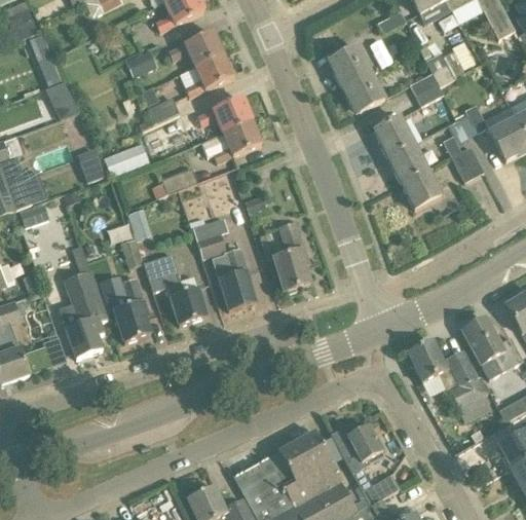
[(98,0),(103,11),(121,2),(120,0),(98,0)]
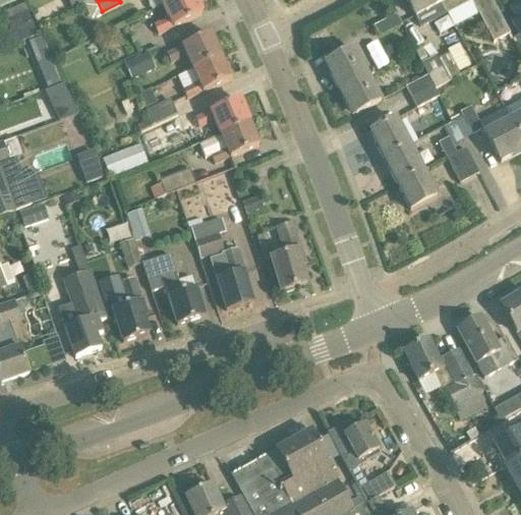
[(166,0),(162,2),(168,15),(154,22),(158,32),(201,11),(195,0),(166,0)]
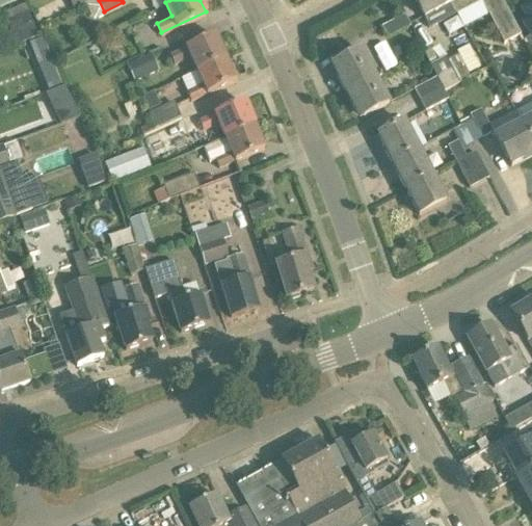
[(416,0),(424,15),(449,1),(448,0),(416,0)]
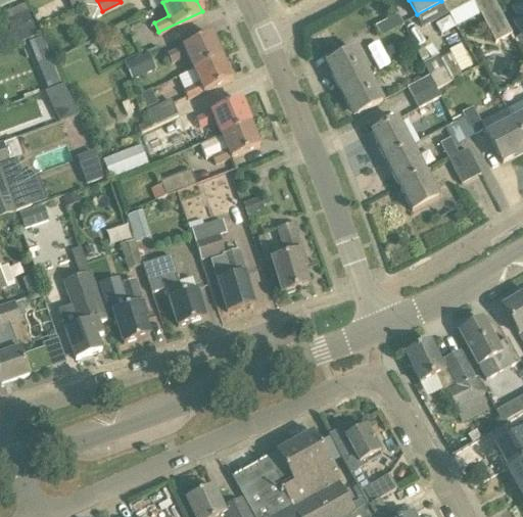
[(446,12),(470,0),(440,0),(441,1),(446,12)]
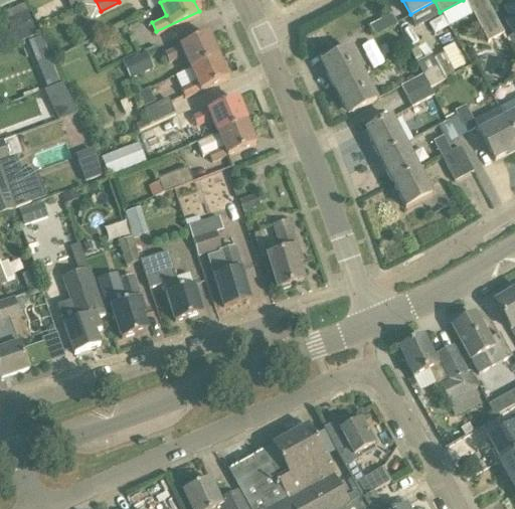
[(483,0),(471,7),(472,7),(488,38),(503,29),(488,0),(483,0)]
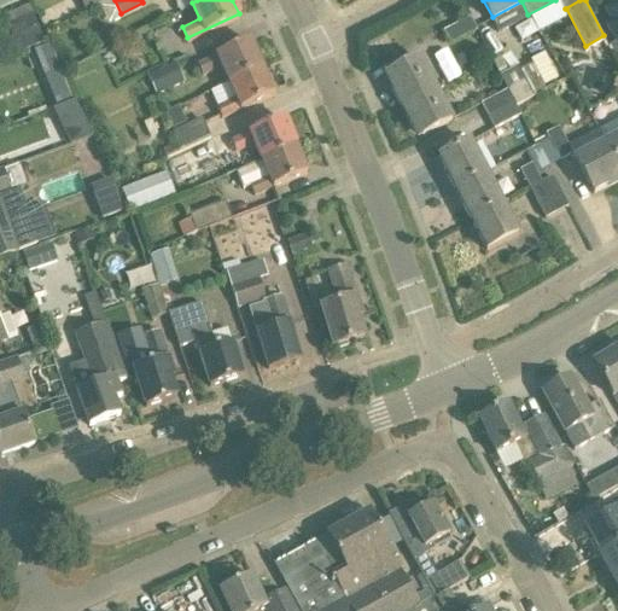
[(611,0),(605,5),(612,17),(605,21),(616,39),(617,36),(617,0),(611,0)]
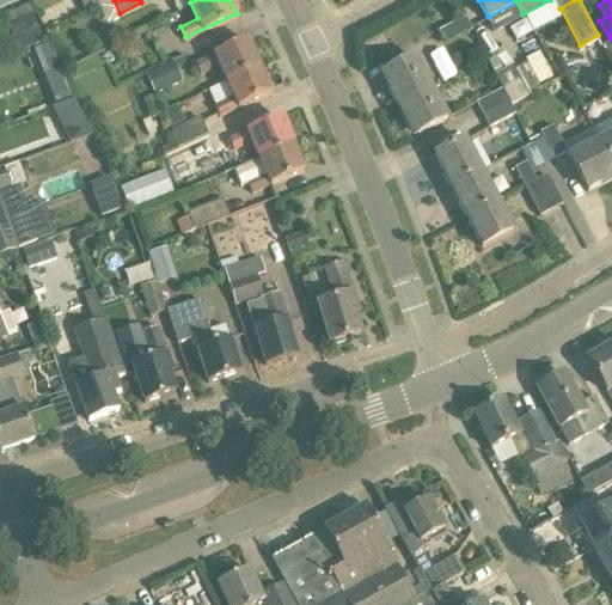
[(30,4),(4,13),(18,48),(44,38),(30,4)]
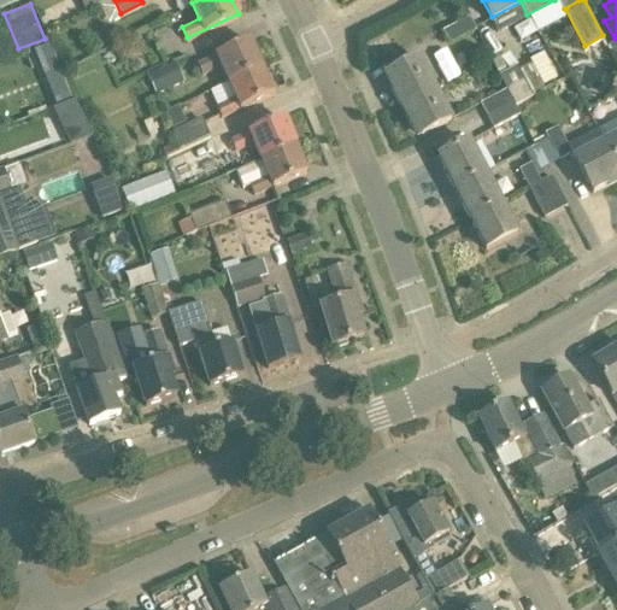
[(469,12),(442,27),(450,40),(476,25),(469,12)]
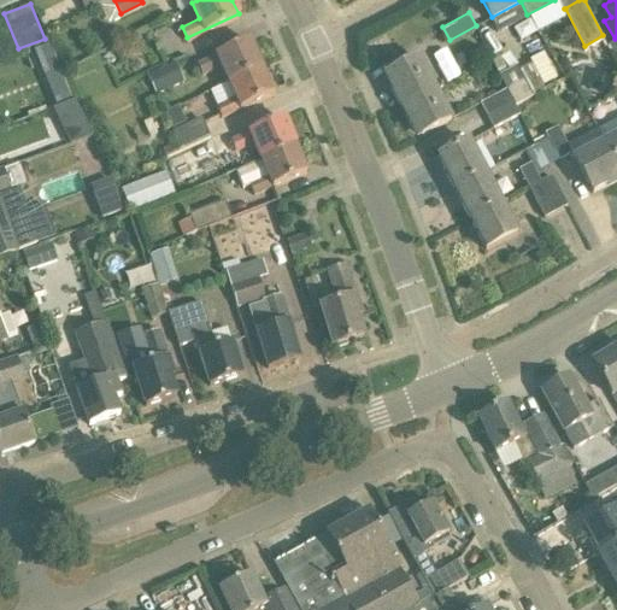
[(250,36),(198,60),(203,71),(221,63),(228,80),(262,64),(250,36)]
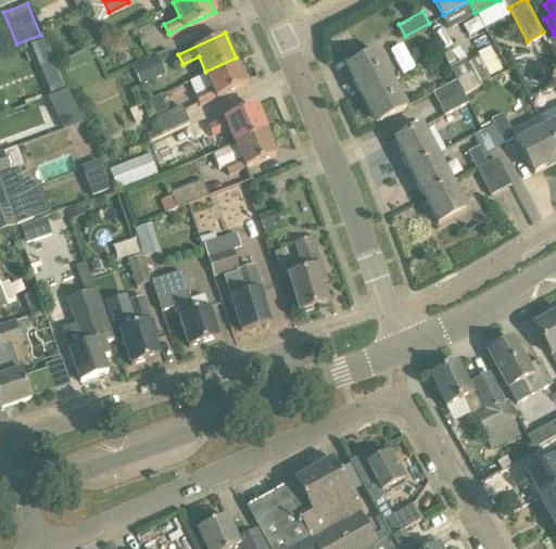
[(37,56),(51,51),(48,43),(46,36),(45,36),(30,41),(37,56)]
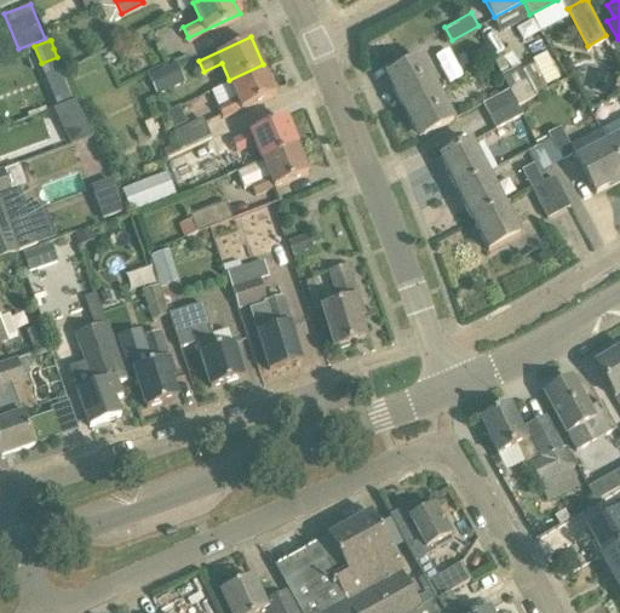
[(420,55),(391,70),(397,82),(392,86),(402,104),(437,86),(420,55)]
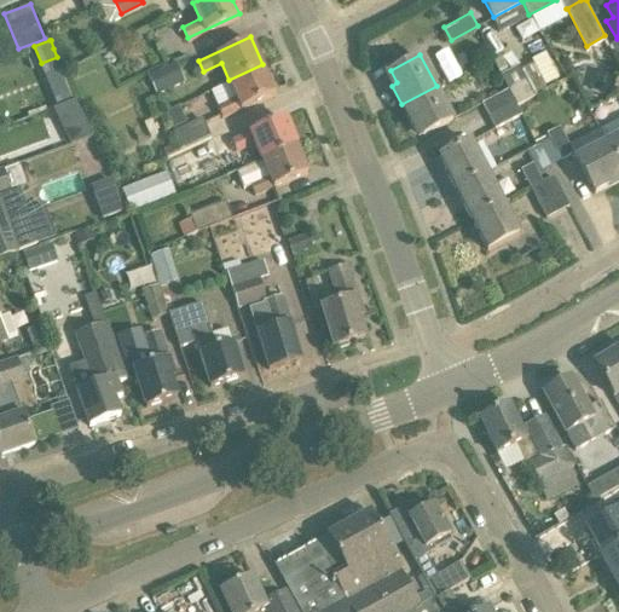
[(177,59),(148,73),(156,90),(184,76),(177,59)]
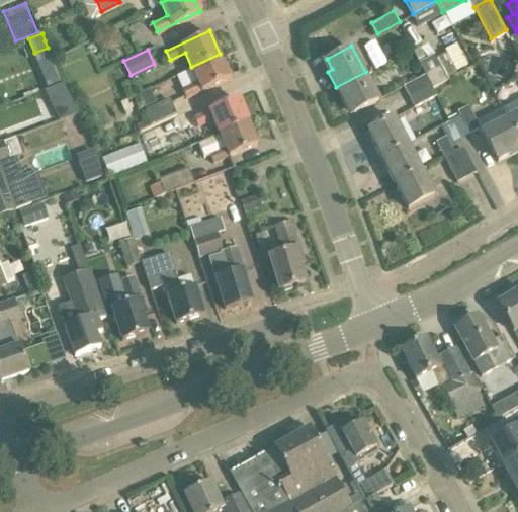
[(446,50),(435,56),(439,65),(425,72),(431,83),(432,85),(457,72),(446,50)]
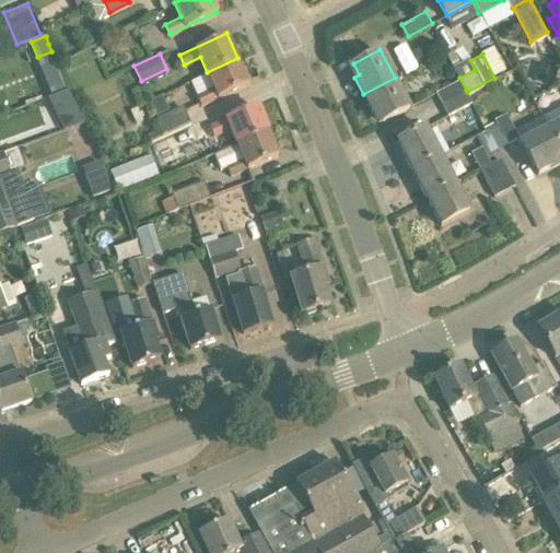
[(207,72),(213,86),(197,94),(201,104),(248,82),(237,58),(207,72)]
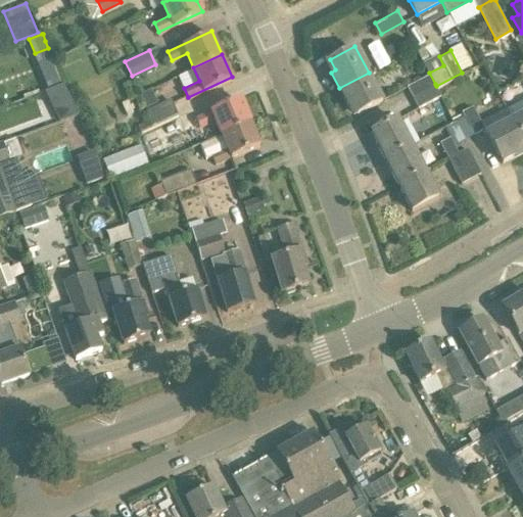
[(52,58),(39,64),(47,85),(61,79),(52,58)]
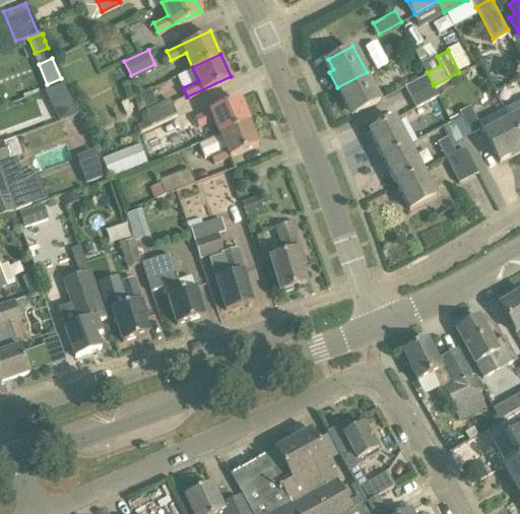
[(380,98),(367,72),(337,87),(345,103),(349,101),(355,111),(380,98)]
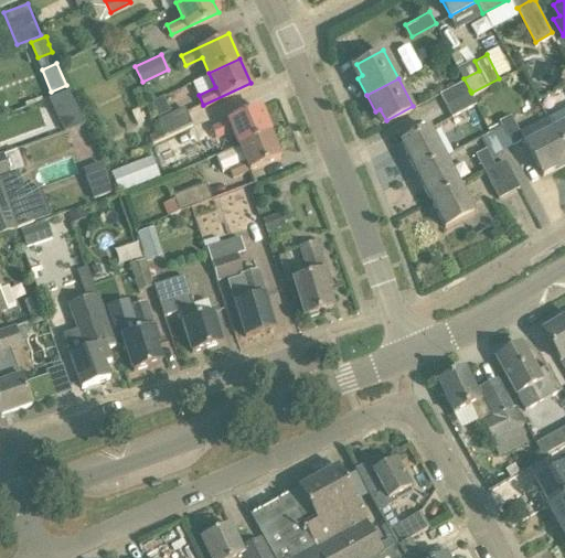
[(464,78),(440,90),(446,103),(470,90),(464,78)]
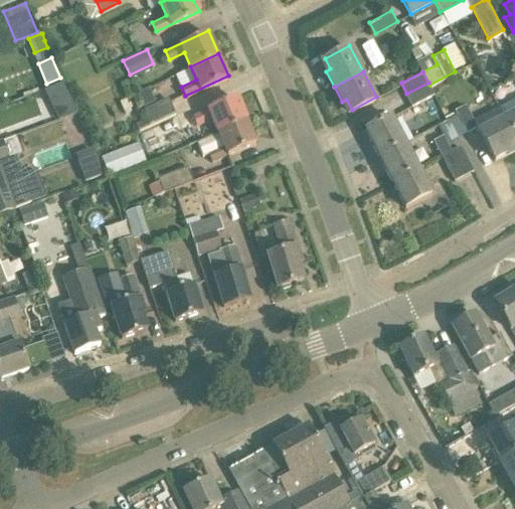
[(68,92),(63,79),(44,87),(50,101),(68,92)]
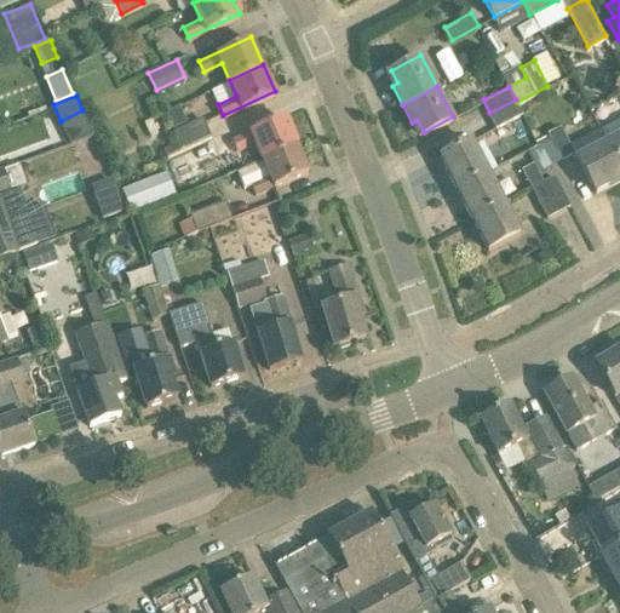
[(522,112),(517,102),(516,99),(489,113),(495,125),(522,112)]
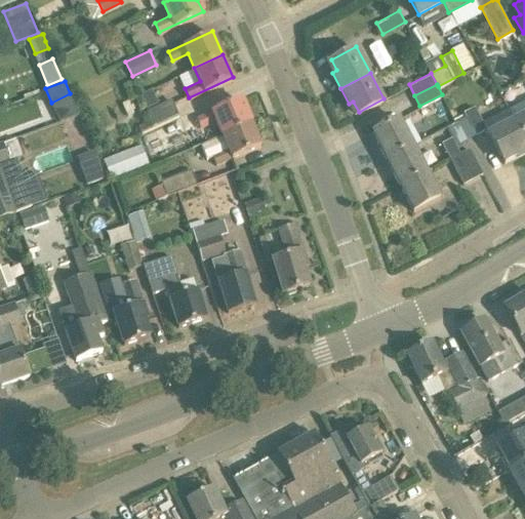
[(140,92),(148,106),(158,101),(152,87),(140,92)]
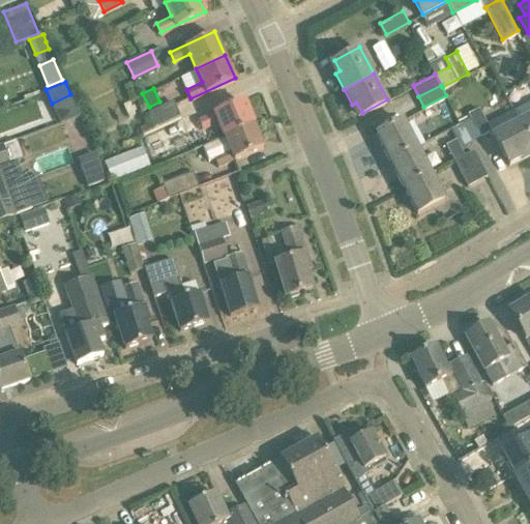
[(519,119),(529,141),(529,97),(511,107),(519,119)]
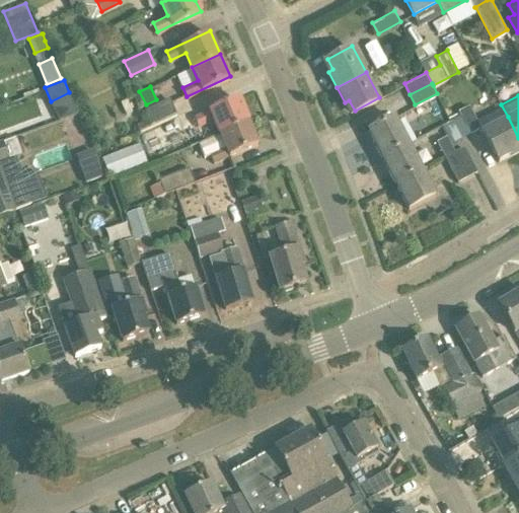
[(175,110),(169,96),(145,106),(151,120),(175,110)]
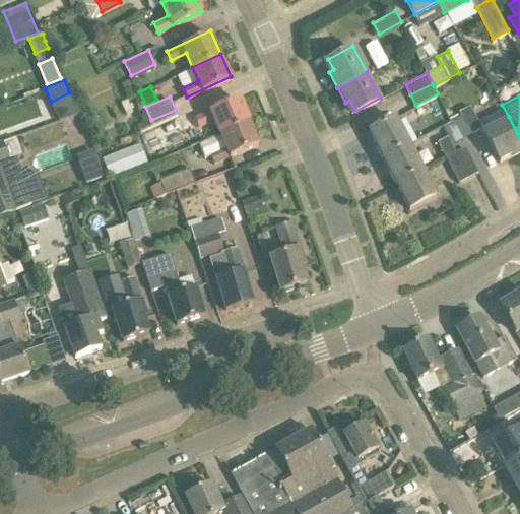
[(239,97),(194,115),(198,125),(213,119),(219,133),(249,121),(239,97)]
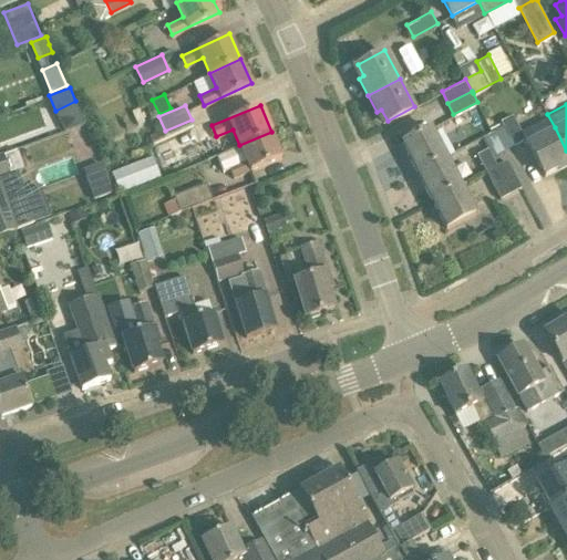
[(502,121),(513,141),(514,143),(525,136),(512,113),(501,118),(502,121)]
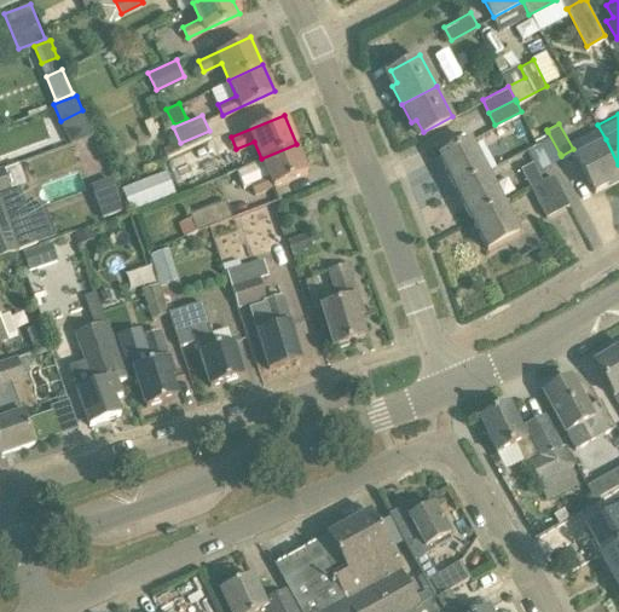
[(532,160),(520,166),(530,184),(542,178),(536,166),(560,154),(548,132),(524,144),(532,160)]
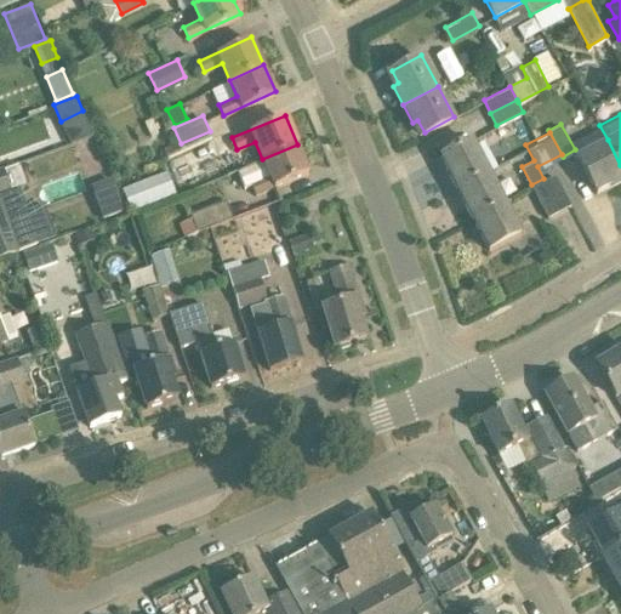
[(456,186),(488,169),(472,138),(440,155),(456,186)]
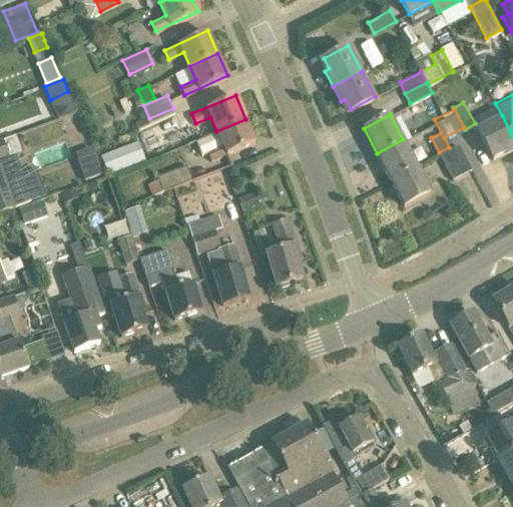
[(512,136),(502,115),(478,127),(493,157),(512,146),(512,136)]
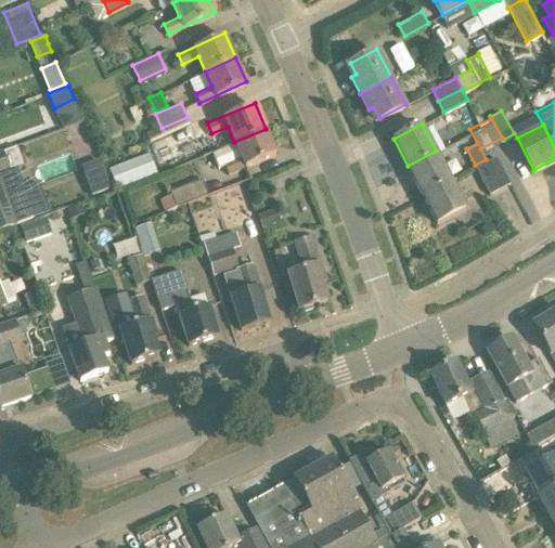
[(234,142),(241,156),(224,164),(229,172),(275,152),(266,129),(234,142)]
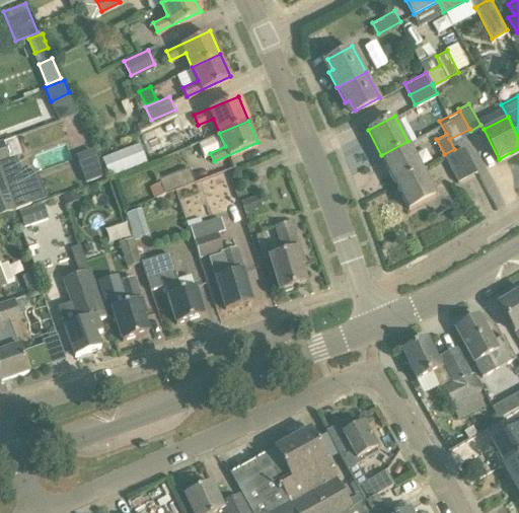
[(91,137),(95,146),(101,143),(98,134),(91,137)]
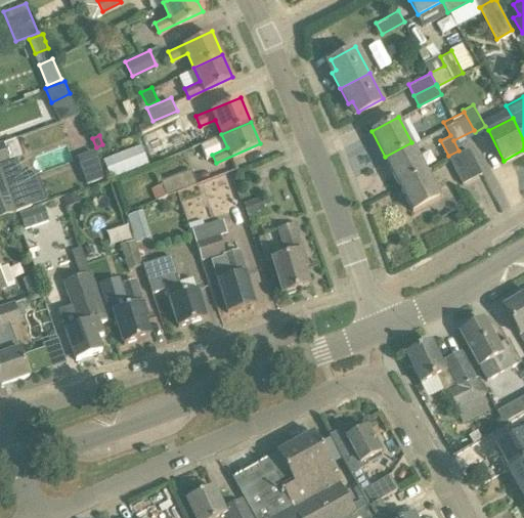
[(399,182),(426,168),(411,142),(385,157),(399,182)]
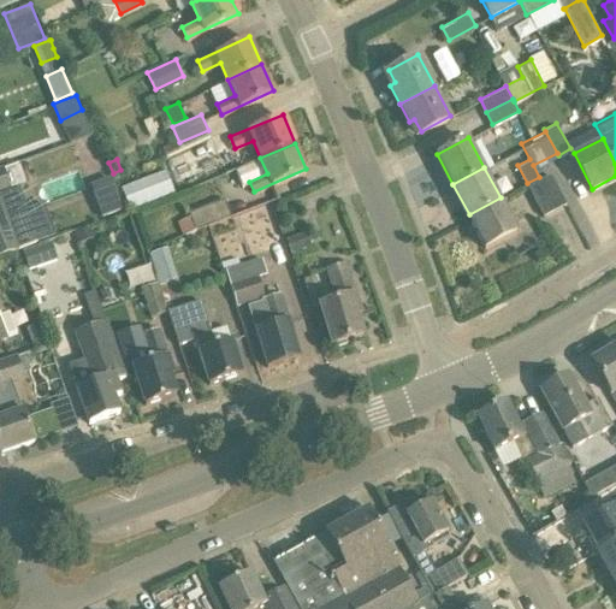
[(539,177),(527,183),(543,214),(566,201),(550,171),(539,177)]
